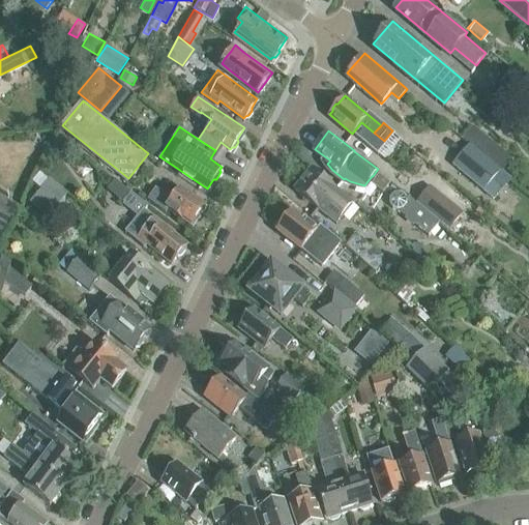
[(51,144),(49,148),(50,150),(66,147),(64,135),(54,137),(51,144)]
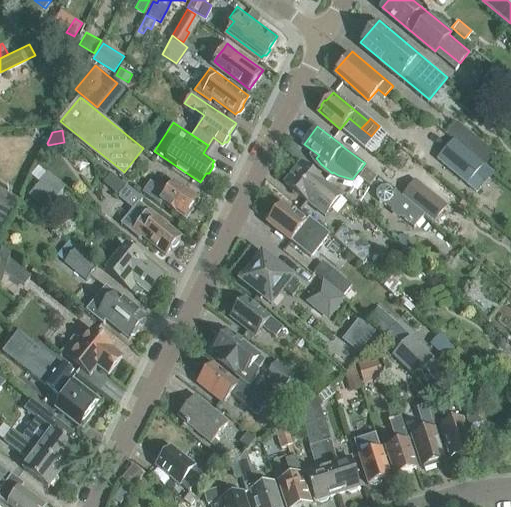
[(460,139),(442,158),(477,187),(493,167),(460,139)]
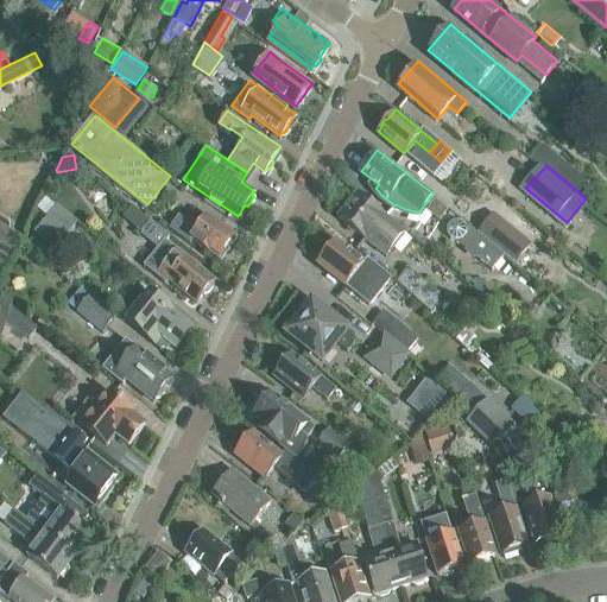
[(406,232),(358,191),(339,215),(386,254),(406,232)]
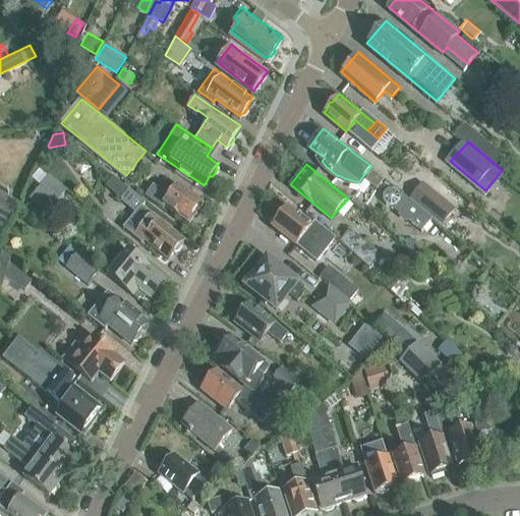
[(384,177),(371,169),(364,178),(377,186),(384,177)]
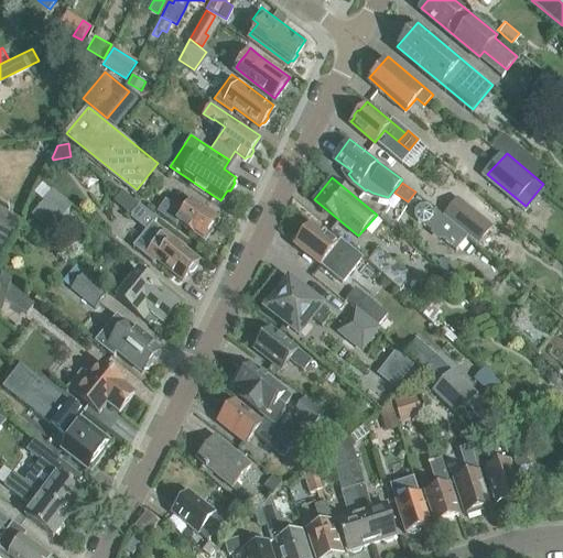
[(29,212),(49,228),(71,201),(51,185),(29,212)]
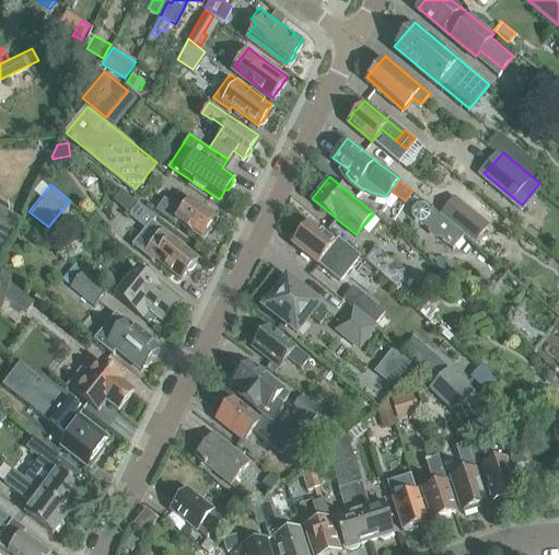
[(455,193),(441,211),(475,240),(490,221),(455,193)]
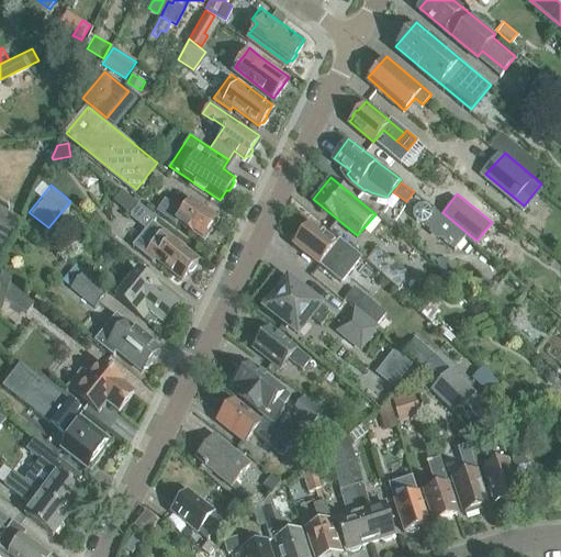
[(215,220),(217,215),(192,198),(184,211),(167,199),(159,210),(177,223),(179,221),(203,237),(209,229),(213,227),(216,223),(215,220)]
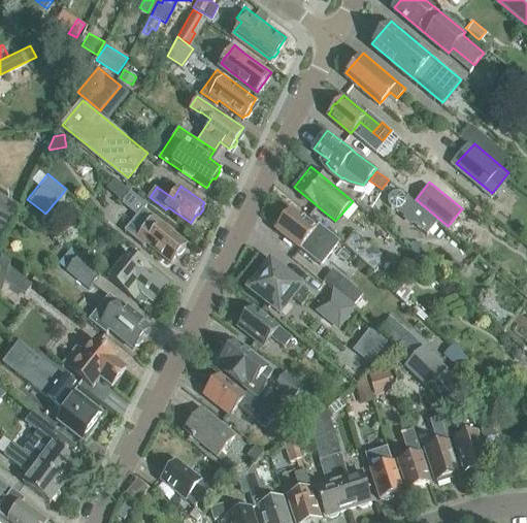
[(396,207),(403,214),(401,215),(409,223),(413,220),(425,231),(434,220),(398,188),(397,190),(393,189),(390,191),(387,194),(387,197),(387,201),(390,205),(393,207),(396,207)]
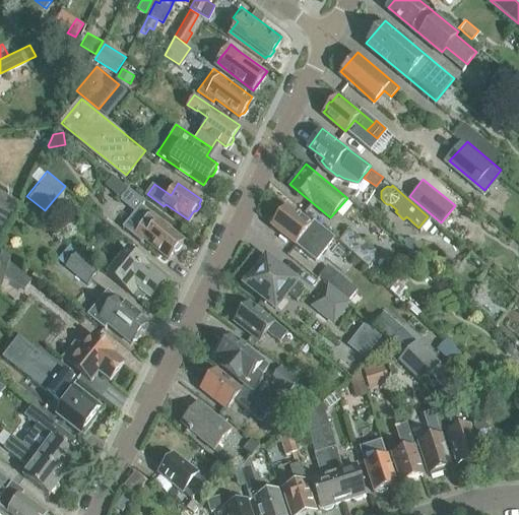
[(135,209),(122,226),(141,241),(143,238),(168,257),(176,247),(178,248),(182,244),(181,242),(180,241),(183,238),(140,203),(144,199),(127,186),(119,196),(135,209)]
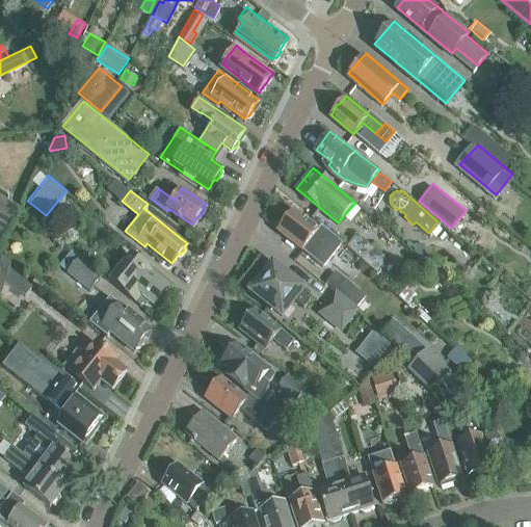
[(0,208),(11,214),(17,203),(0,194),(0,208)]
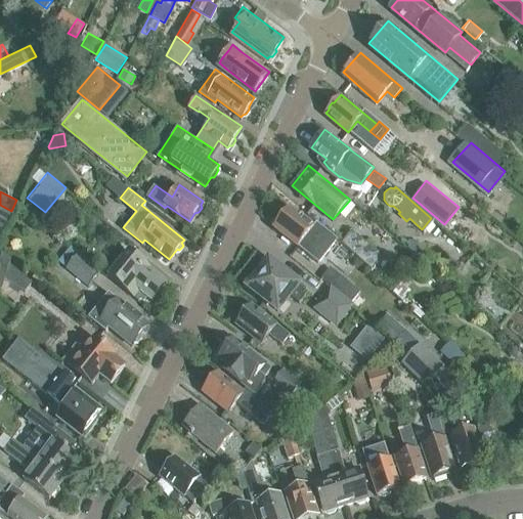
[(334,242),(314,225),(290,206),(281,215),(279,213),(272,221),(275,223),(274,225),(299,245),(318,261),(334,242)]
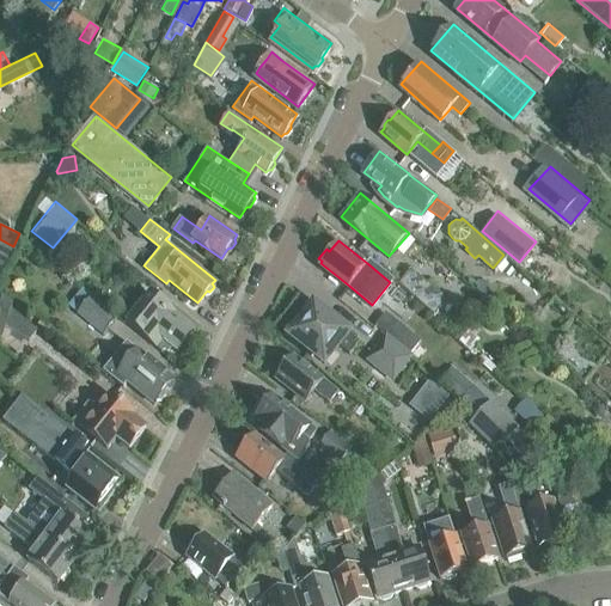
[(437,311),(448,297),(411,267),(399,281),(437,311)]
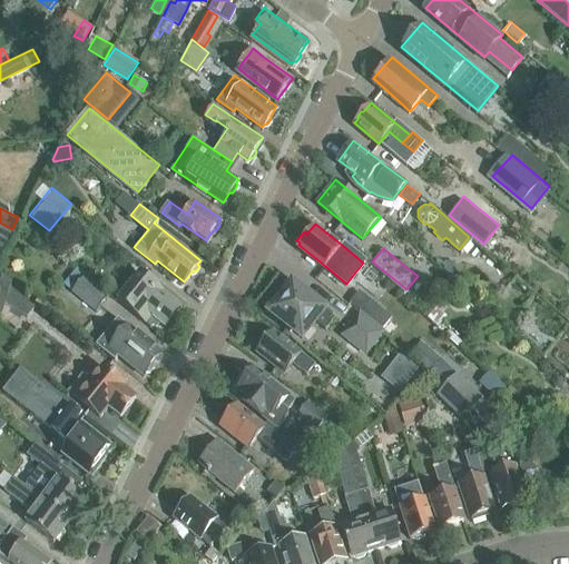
[(150,313),(164,324),(180,303),(143,271),(120,299),(146,319),(150,313)]
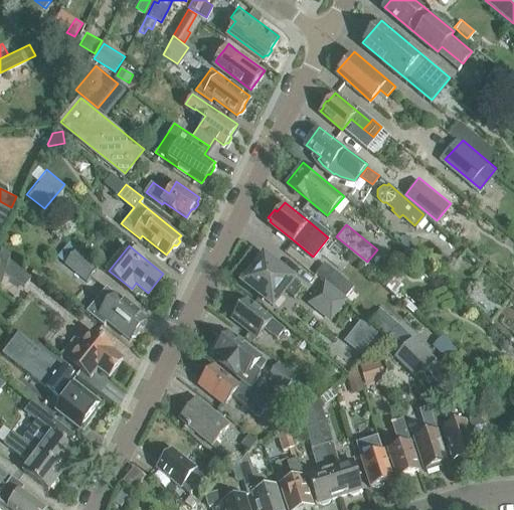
[(63,262),(83,279),(96,264),(75,246),(63,262)]
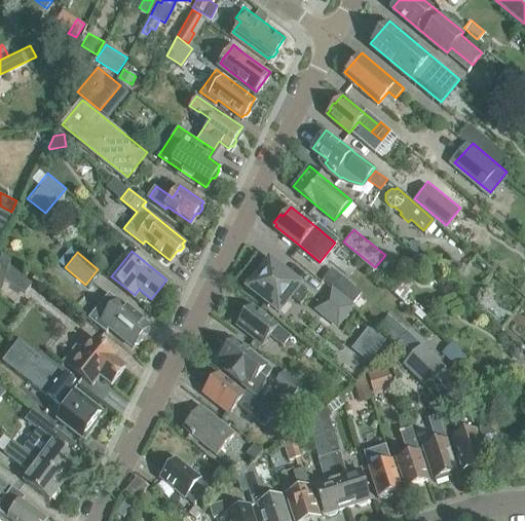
[(24,291),(31,283),(8,264),(10,259),(2,253),(0,255),(0,291),(4,278),(24,291)]
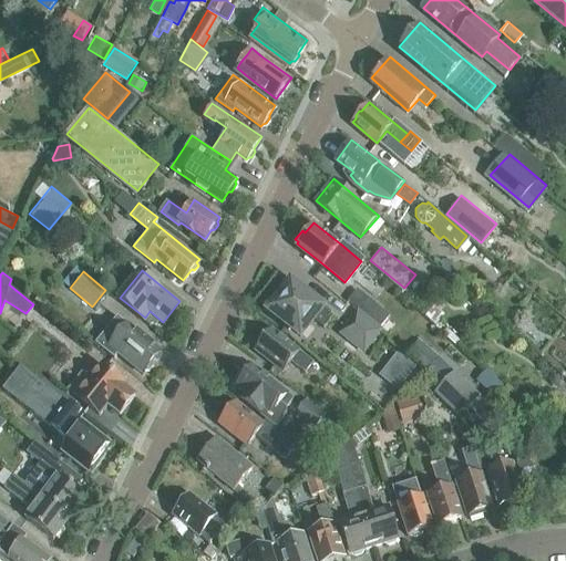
[(291,280),(277,299),(275,298),(266,309),(277,317),(279,315),(297,331),(302,324),(310,313),(322,322),(331,311),(319,302),(291,280)]
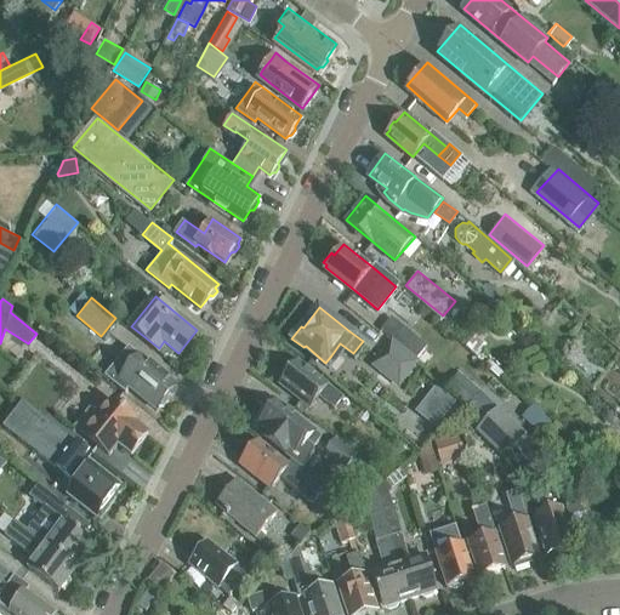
[(394,335),(416,353),(425,342),(390,314),(381,324),(394,335)]
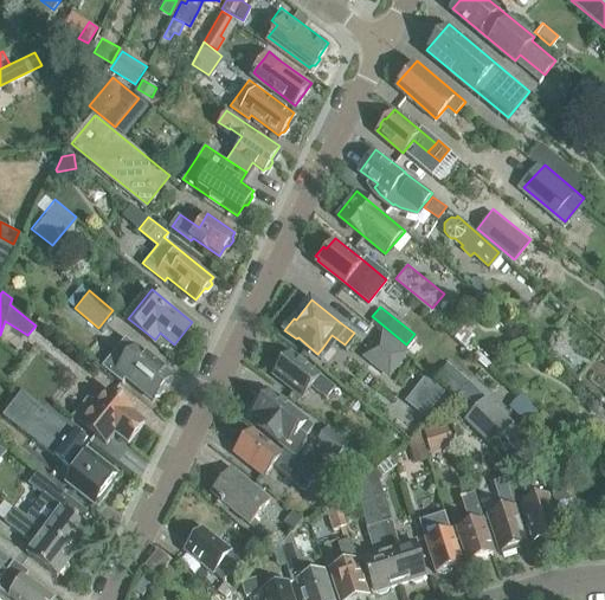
[(407,349),(380,328),(359,354),(386,375),(407,349)]
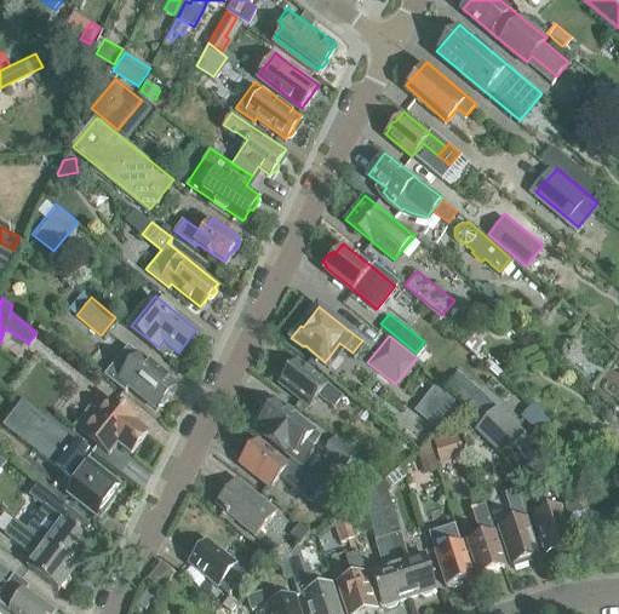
[(127,345),(118,357),(104,374),(122,390),(127,384),(156,407),(159,403),(161,403),(166,397),(165,395),(175,383),(148,361),(127,345)]
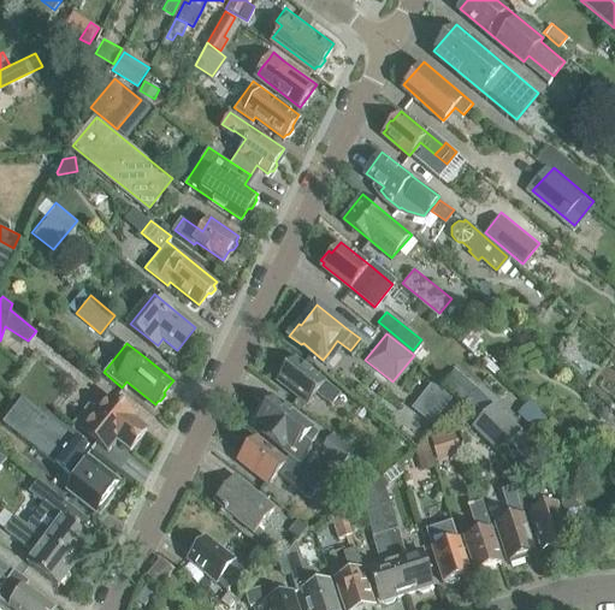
[(278,379),(307,402),(317,390),(332,402),(341,391),(297,356),(289,366),(285,366),(281,372),(281,377),(278,379)]
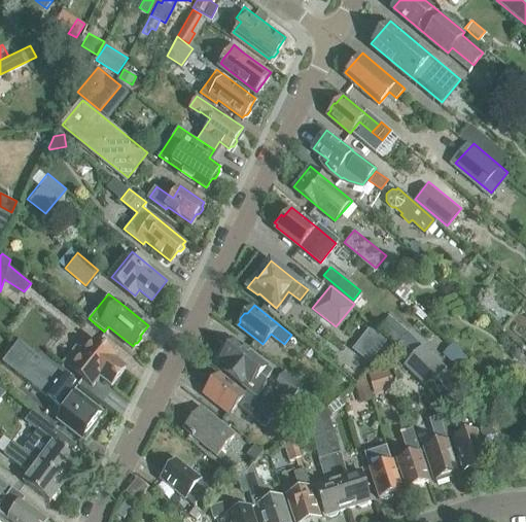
[(376,322),(397,340),(407,329),(384,311),(376,322)]
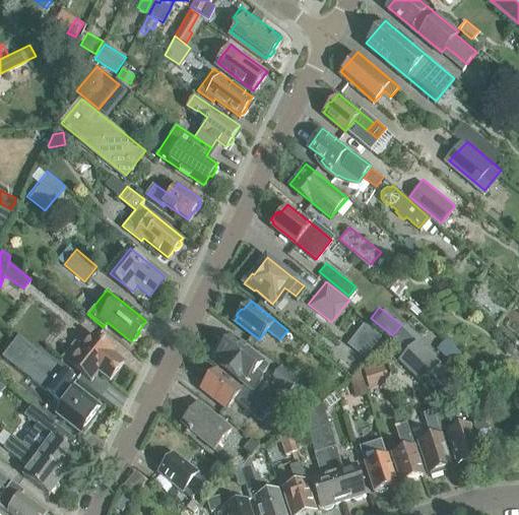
[(405,329),(394,342),(403,352),(415,339),(405,329)]
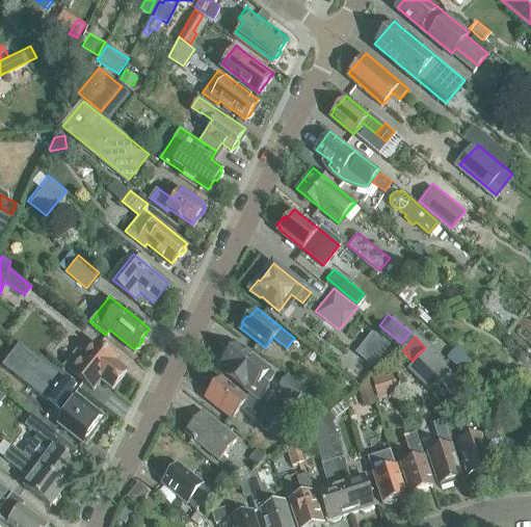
[(101,376),(112,387),(127,369),(115,359),(117,358),(97,340),(89,348),(82,342),(65,362),(93,386),(101,376)]
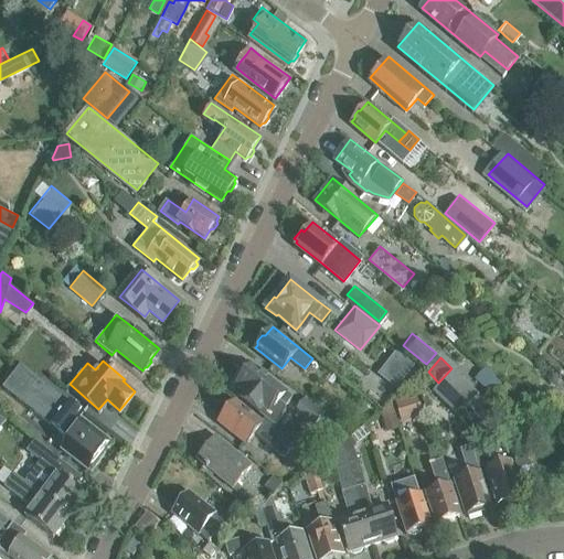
[(80,415),(83,410),(21,363),(3,386),(70,438),(62,448),(87,468),(89,465),(92,466),(99,457),(97,454),(110,439),(80,415)]
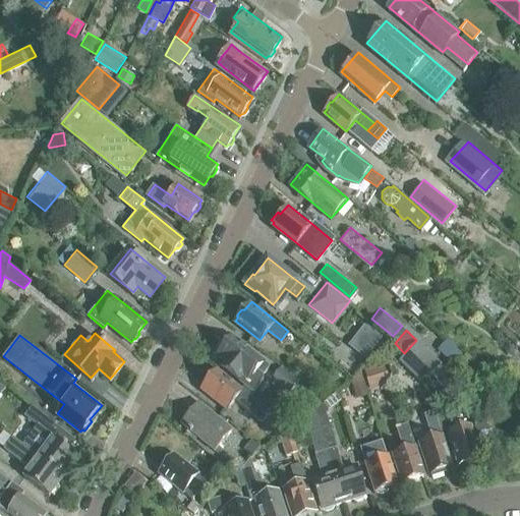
[(245,385),(253,391),(264,378),(263,374),(271,364),(233,335),(227,343),(224,343),(220,347),(221,350),(218,354),(226,360),(221,365),(245,385)]
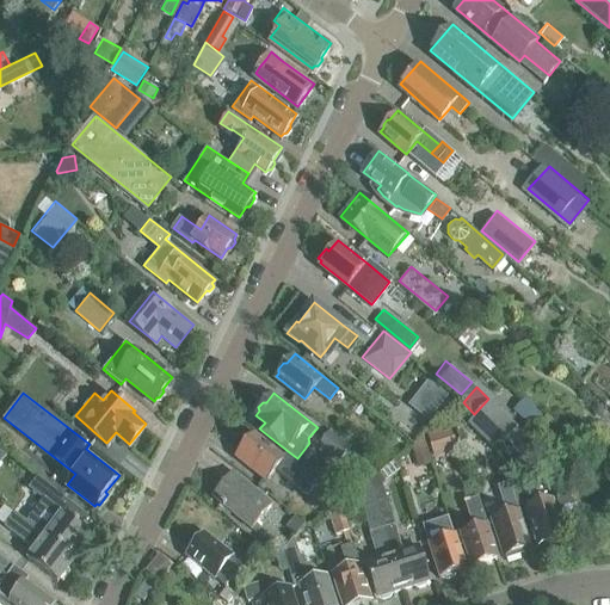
[(524,394),(513,406),(534,425),(544,413),(524,394)]
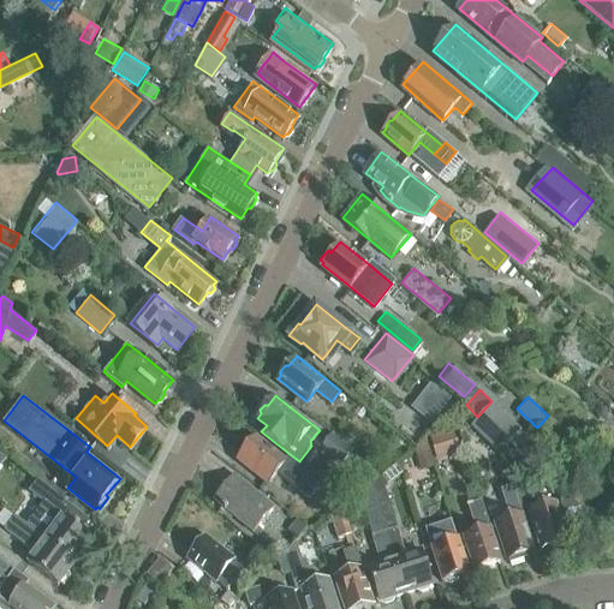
[(470,424),(498,449),(519,425),(496,402),(480,416),(470,424)]
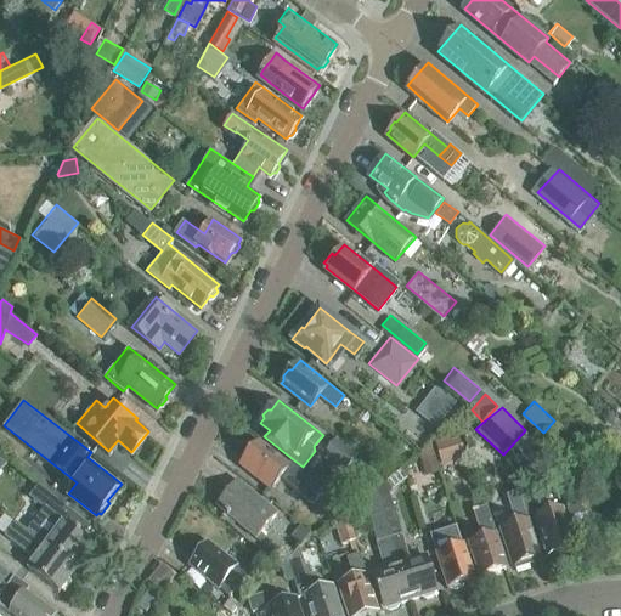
[(604,410),(603,413),(605,418),(610,419),(615,417),(616,413),(614,408),(609,407),(604,410)]
